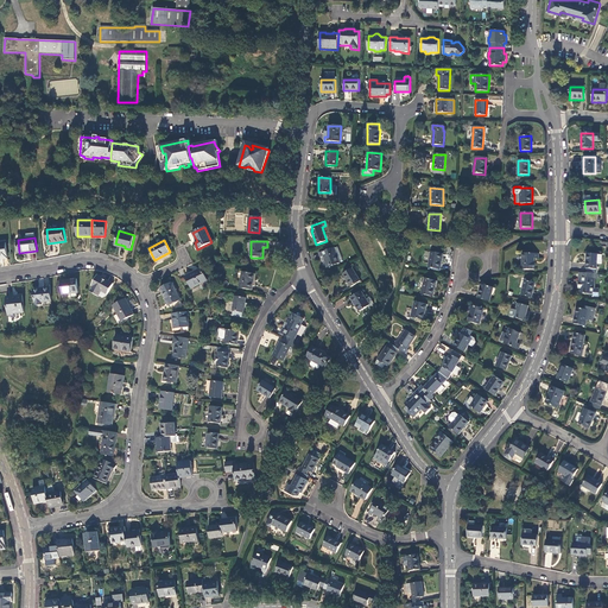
[(334,248),(318,253),(324,268),(340,264),(334,248)]
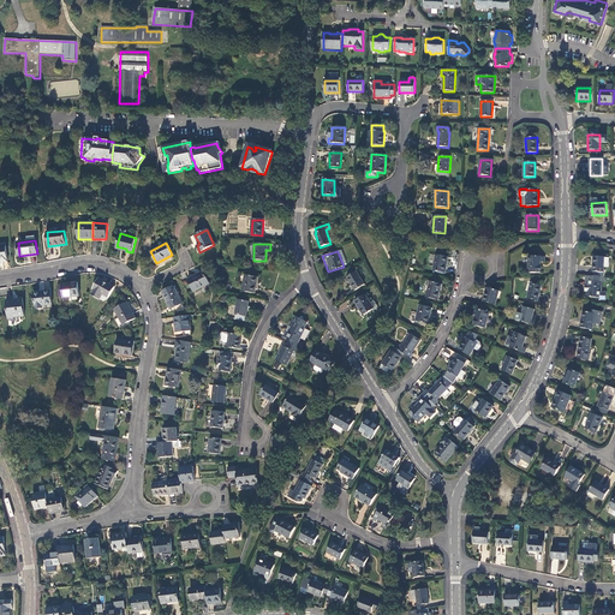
[(448,257),(436,255),(434,272),(446,274),(448,257)]
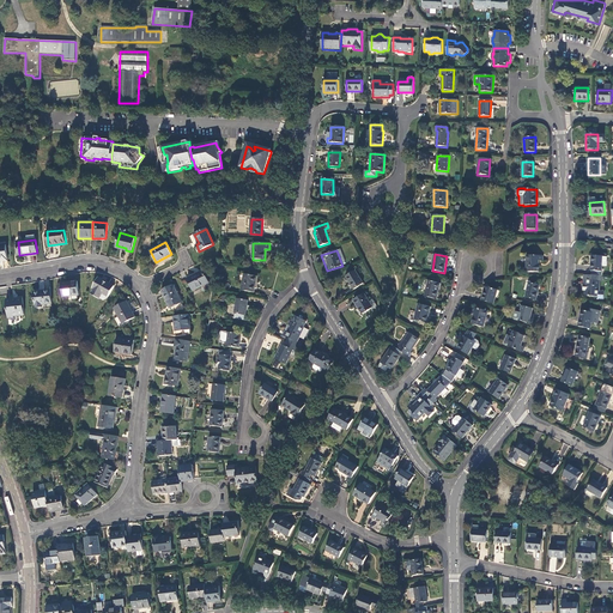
[(542,255),(527,256),(527,272),(539,272),(539,261),(542,261),(542,255)]
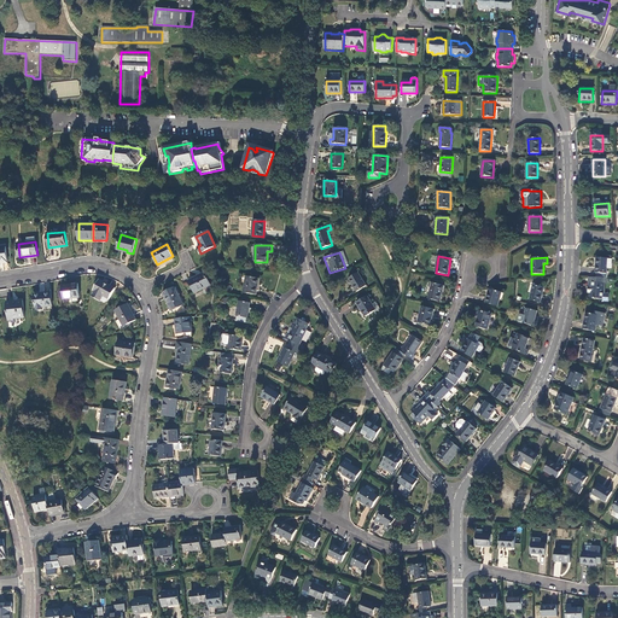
[(607,258),(596,258),(595,273),(607,274),(607,258)]
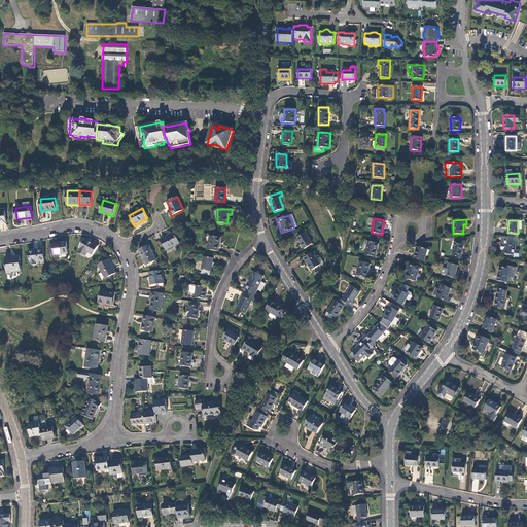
[(305,233),(297,238),(305,249),(312,244),(305,233)]
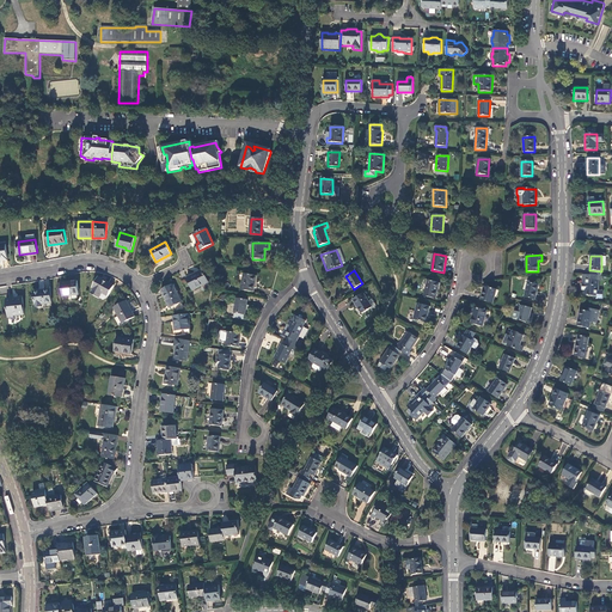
[(202,273),(187,281),(193,293),(208,286),(202,273)]
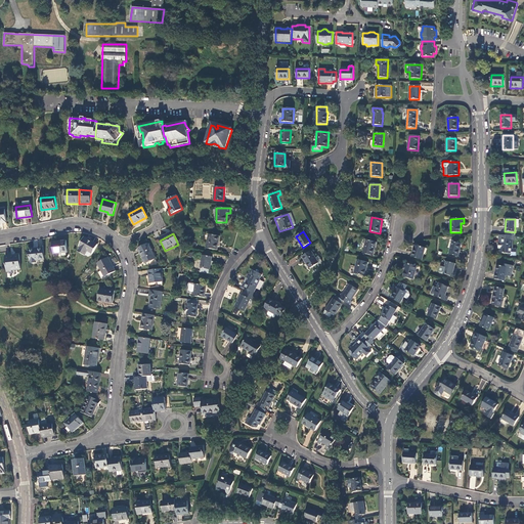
[(219,236),(209,234),(207,249),(217,251),(219,236)]
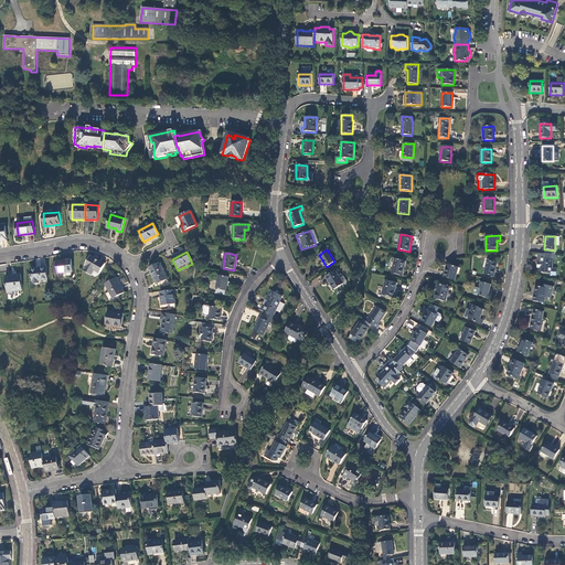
[(553,255),(537,254),(536,273),(552,274),(552,276),(556,276),(556,268),(552,268),(553,255)]
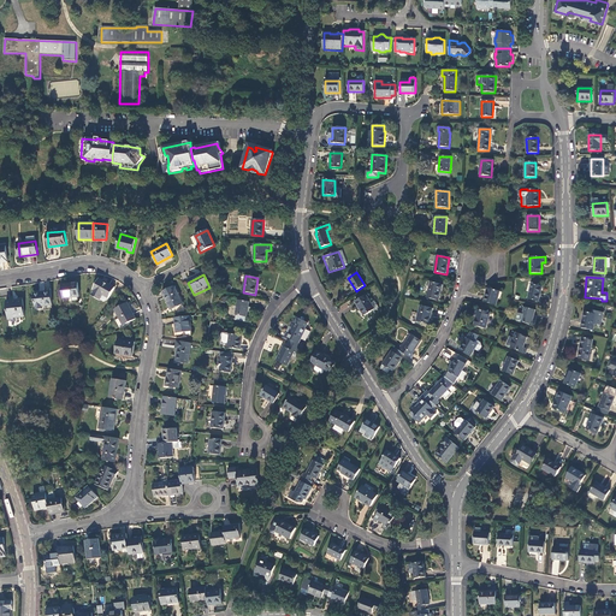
[(114,288),(100,279),(94,289),(95,290),(92,296),(99,300),(102,295),(108,298),(114,288)]
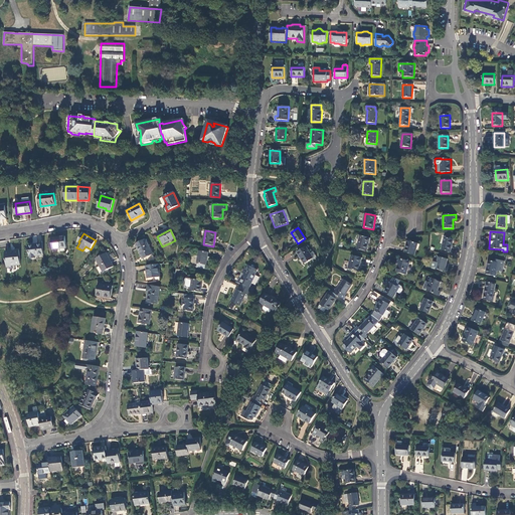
[(370,238),(360,235),(357,249),(367,251),(370,238)]
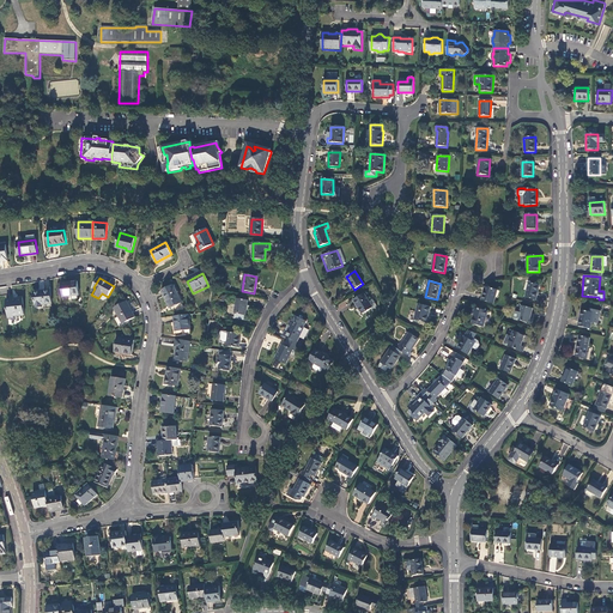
[(77,281),(62,283),(64,297),(79,296),(77,281)]
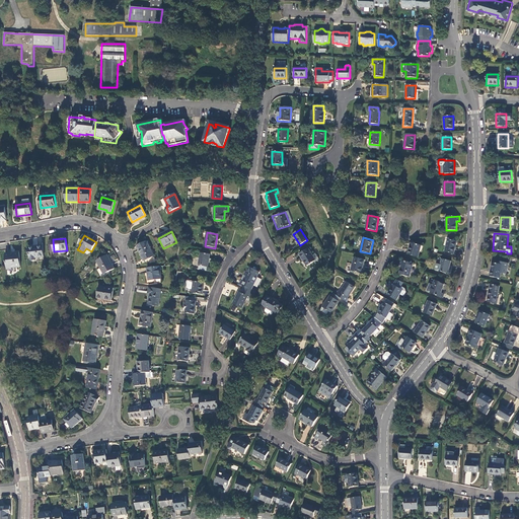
[(457,241),(447,239),(444,252),(454,254),(457,241)]
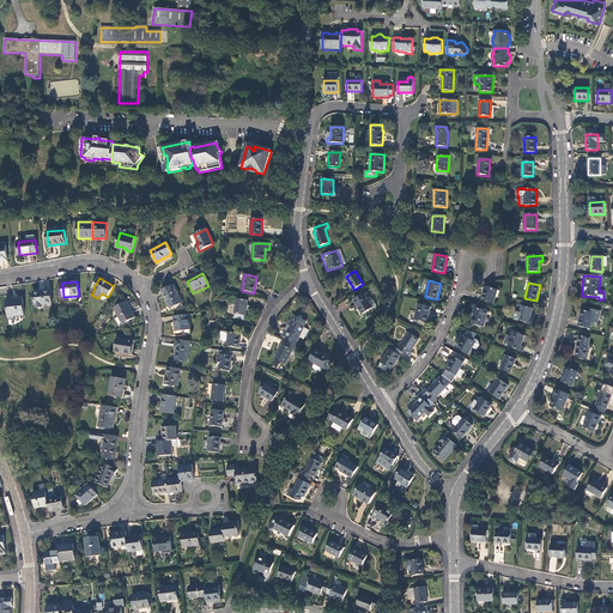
[(498,290),(485,287),(481,301),(493,304),(498,290)]
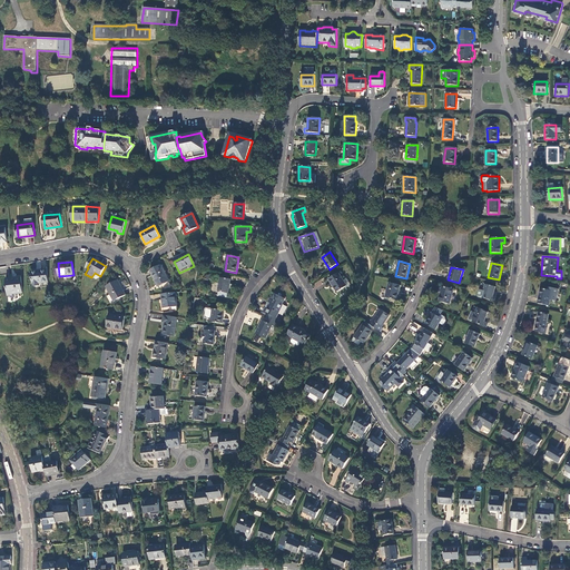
[(160,268),(150,274),(154,283),(156,282),(159,288),(168,284),(160,268)]
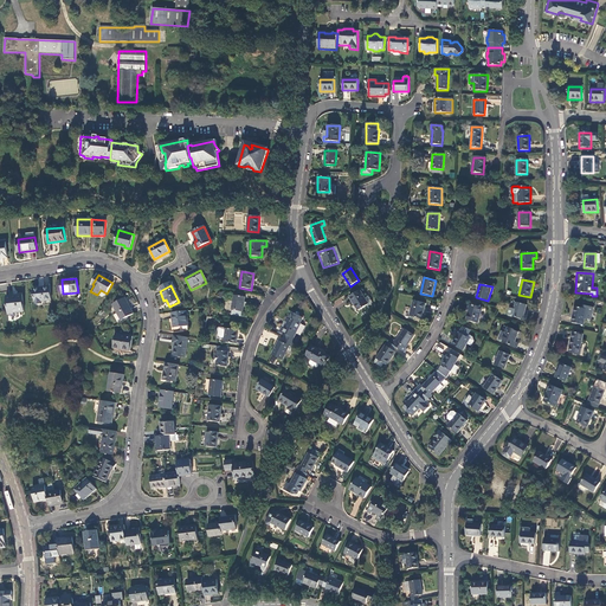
[(43,288),(34,289),(36,304),(42,303),(42,302),(51,301),(50,287),(43,288)]
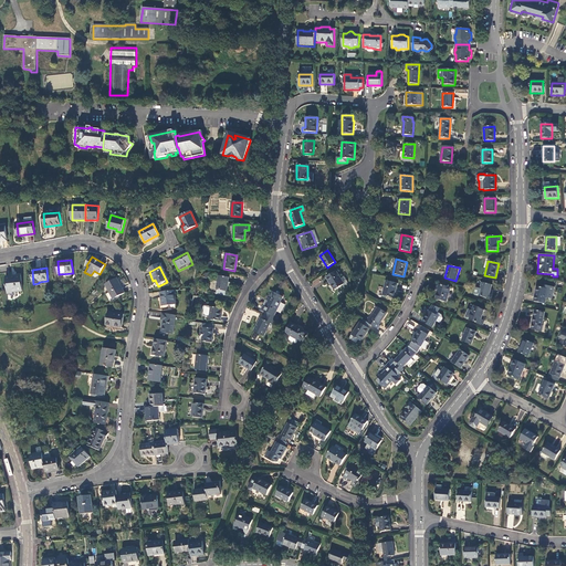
[(336,271),(326,278),(335,291),(344,284),(336,271)]
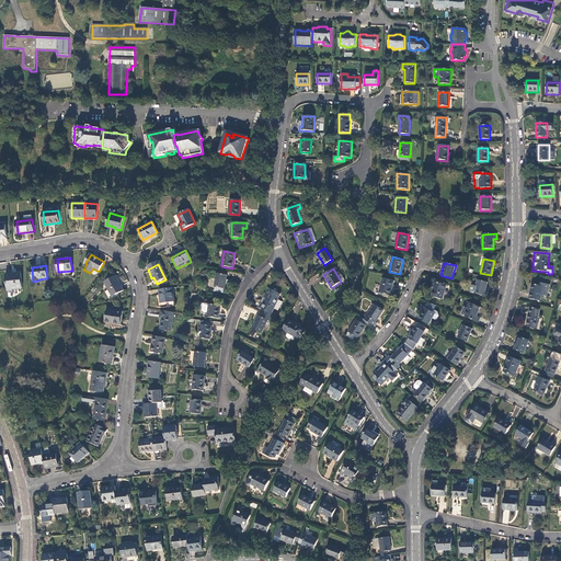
[(21,273),(7,275),(8,287),(13,287),(13,289),(23,288),(21,273)]
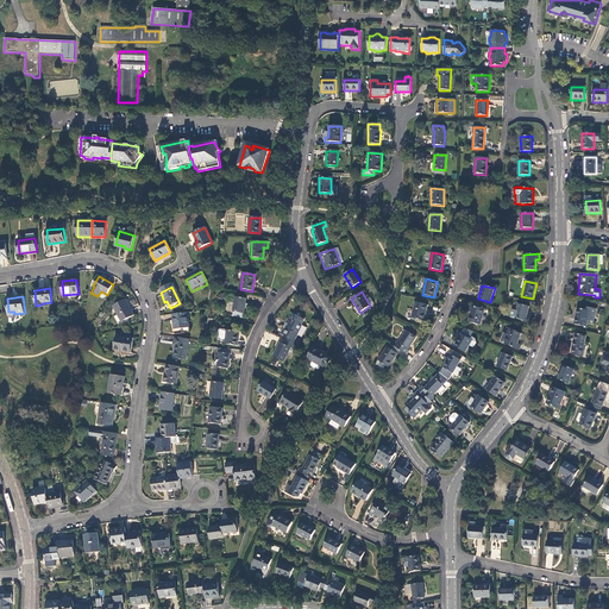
[(246,299),(236,297),(233,312),(244,314),(246,299)]
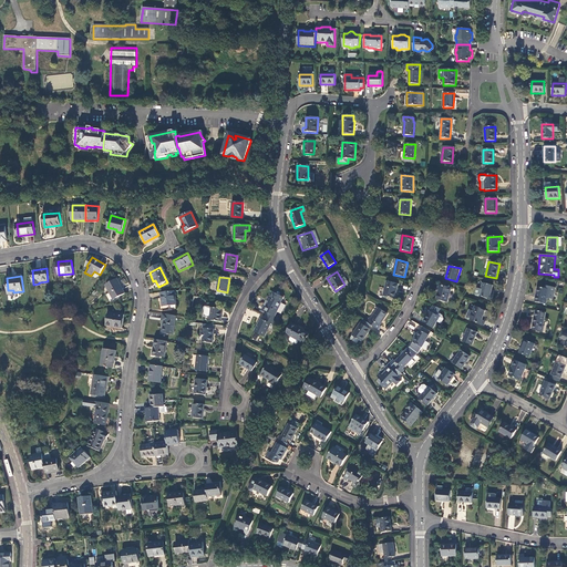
[(117,279),(106,286),(114,300),(125,294),(117,279)]
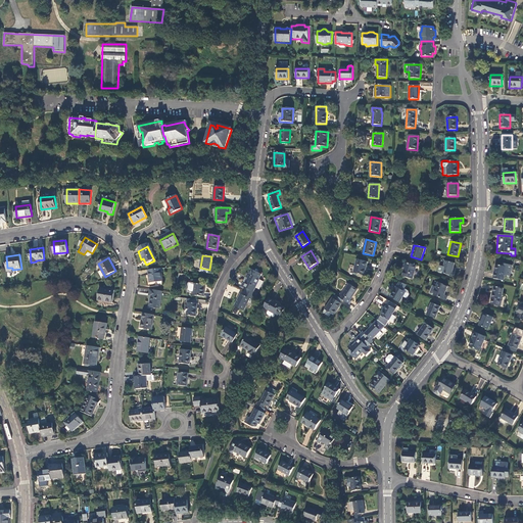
[(368,263),(357,259),(353,274),(365,276),(368,263)]
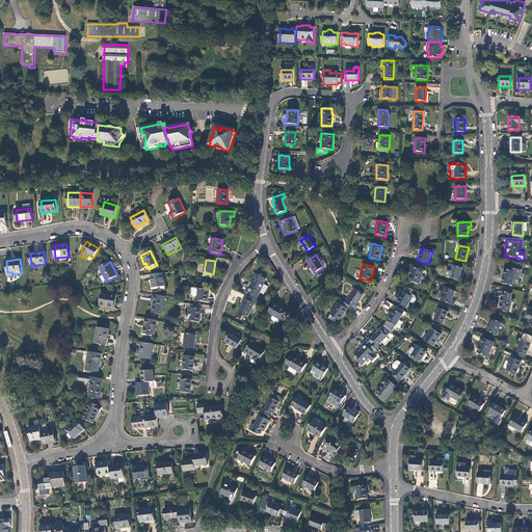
[(462,268),(453,265),(451,271),(447,270),(445,276),(446,277),(459,281),(462,268)]
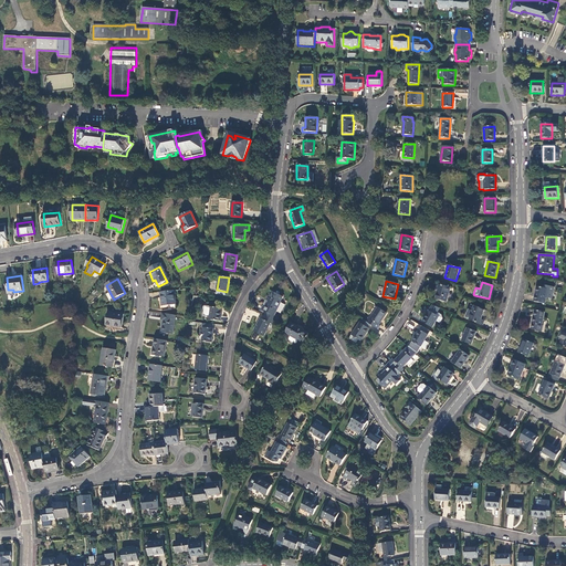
[(450,287),(436,284),(435,289),(439,290),(436,300),(447,302),(450,287)]
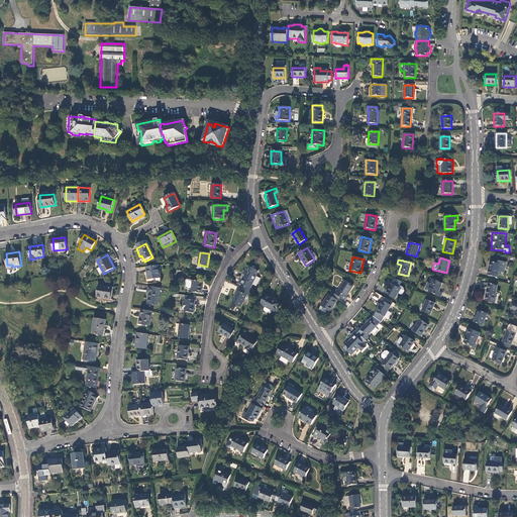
[(490,263),(488,276),(498,278),(499,272),(504,273),(506,263),(497,261),(497,264),(490,263)]
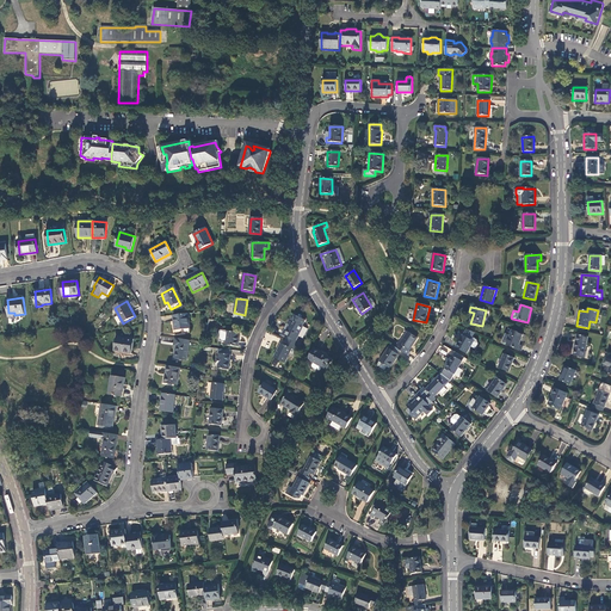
[(187,314),(173,316),(176,331),(190,328),(187,314)]
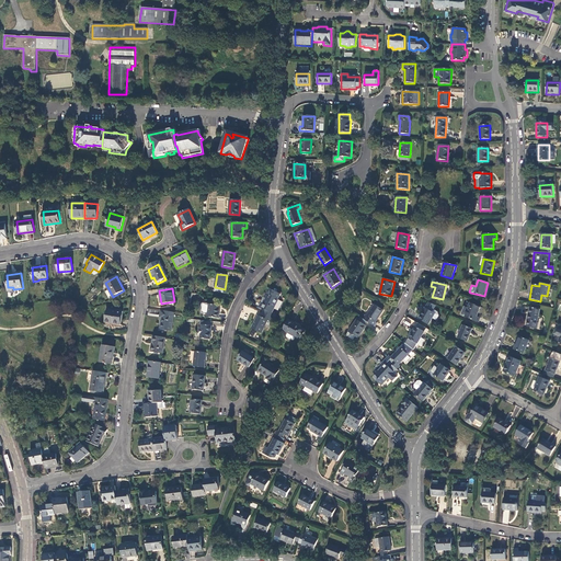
[(259,306),(264,309),(263,312),(272,318),(273,318),(274,315),(272,312),(278,299),(281,295),(270,288),(266,294),(265,293),(263,298),(265,298),(263,304),(261,302),(259,306)]
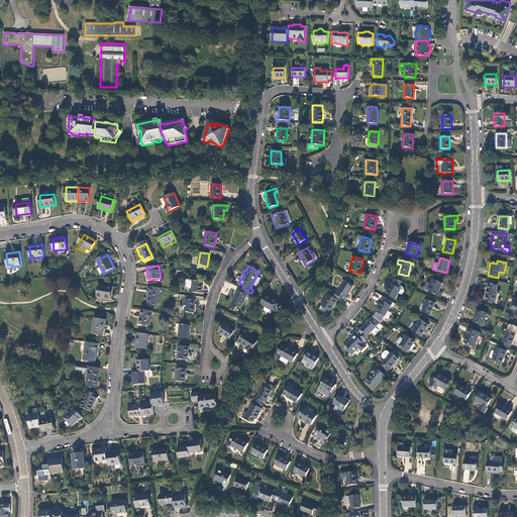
[(443,283),(433,280),(431,284),(428,283),(425,290),(426,291),(441,297),(442,293),(439,292),(443,283)]
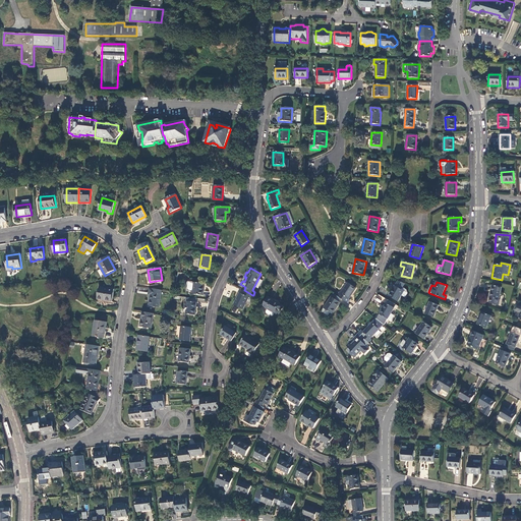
[(205,284),(193,283),(192,294),(204,296),(205,284)]
